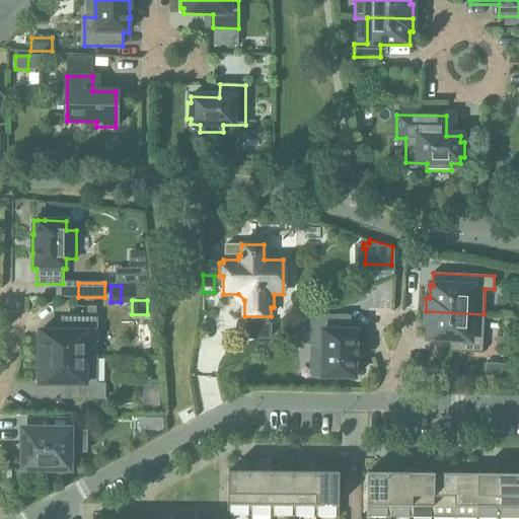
[(86,306),(86,317),(96,318),(96,306),(86,306)]
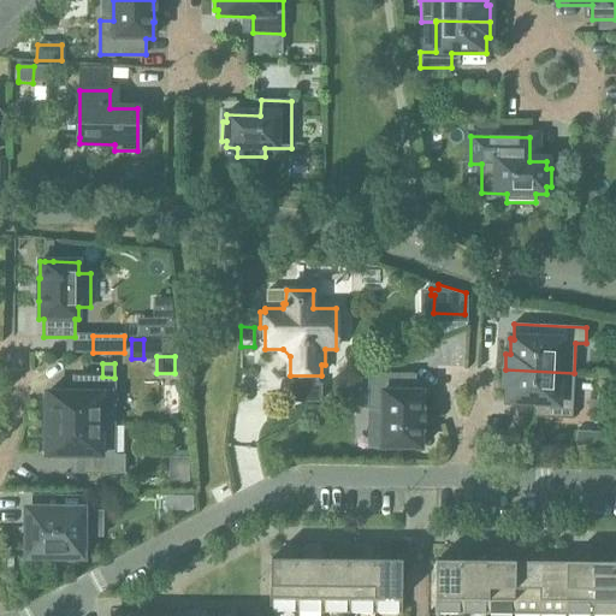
[(542,419),(572,420),(574,373),(505,369),(504,386),(508,386),(508,402),(542,403),(542,419)]
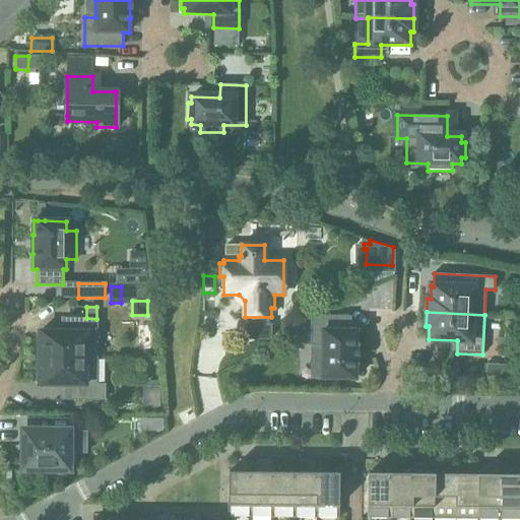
[(312,317),(312,345),(322,345),(322,379),(355,379),(355,365),(356,365),(356,345),(355,345),(355,331),(349,331),(349,317),(312,317)]
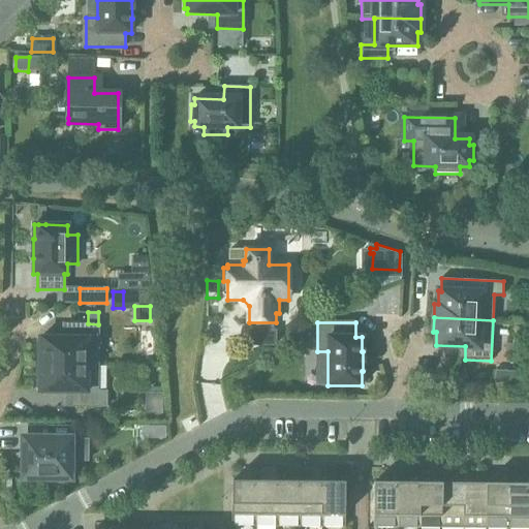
[(37,344),(37,365),(98,365),(98,324),(88,323),(70,323),(70,338),(40,338),(40,343),(37,344)]
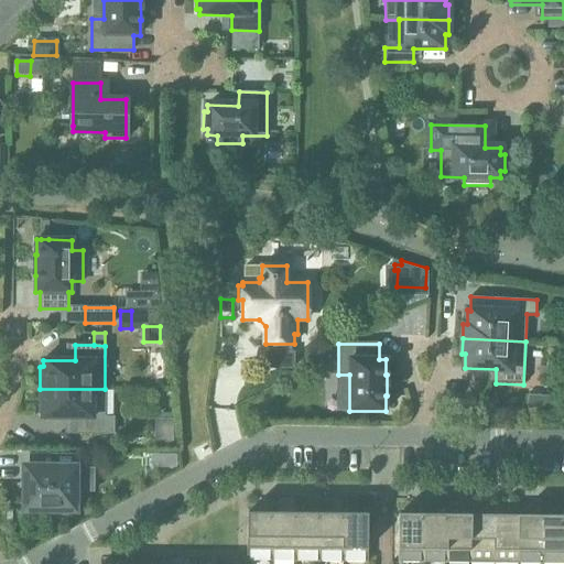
[(105,389),(40,389),(40,411),(42,411),(42,418),(75,418),(75,433),(114,433),(114,418),(104,418),(105,389)]
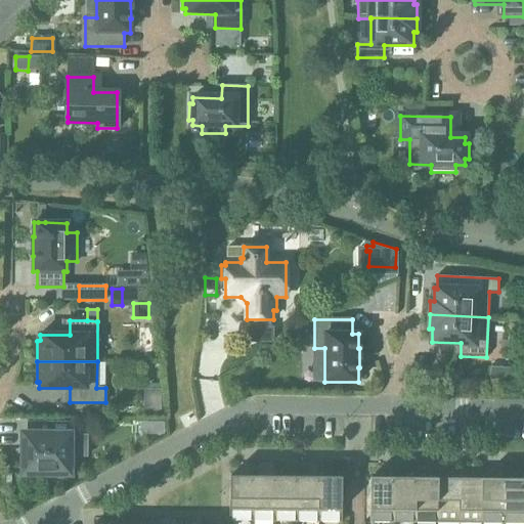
[(70,462),(71,422),(28,422),(28,434),(24,434),(23,450),(26,450),(26,456),(23,456),(23,475),(28,475),(28,478),(39,478),(39,475),(56,475),(56,478),(73,478),(73,462),(70,462)]
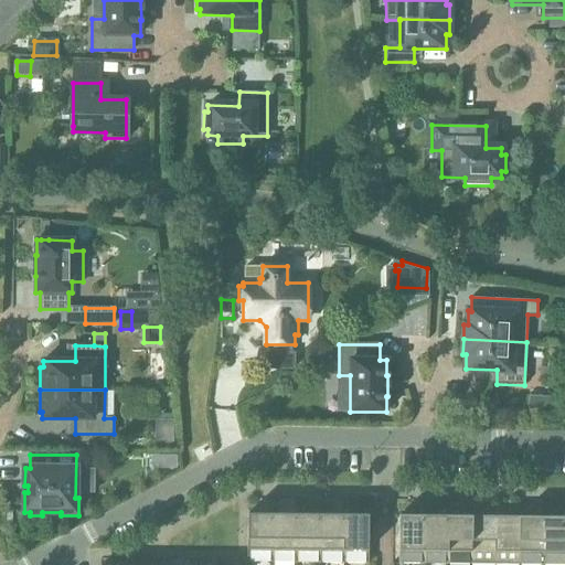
[(247,563),(272,563),(273,514),(247,514),(247,563)]
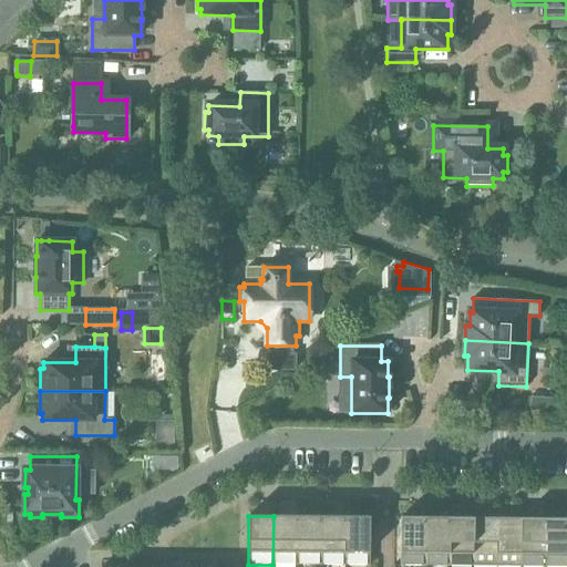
[(297,516),(274,516),(272,565),(297,565),(297,516)]
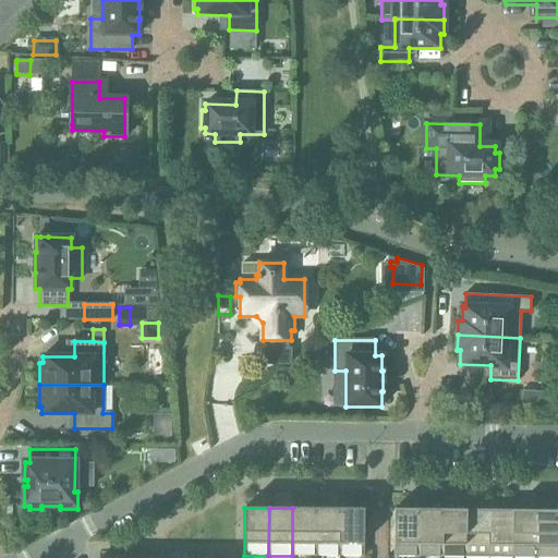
[(316,508),(292,508),(292,556),(316,556),(316,508)]
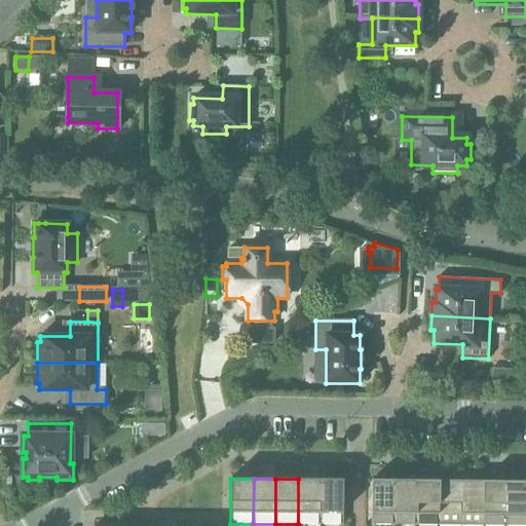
[(321,479),(298,479),(298,524),(320,524),(321,479)]
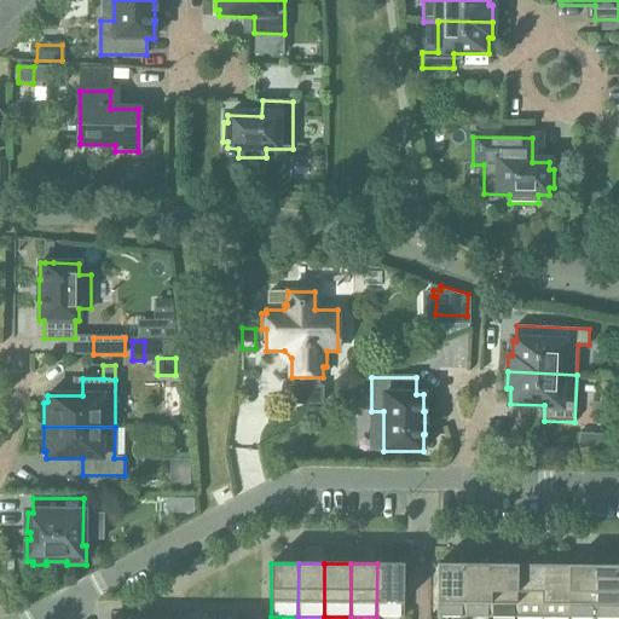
[(404,565),(377,563),(376,617),(404,618),(404,565)]
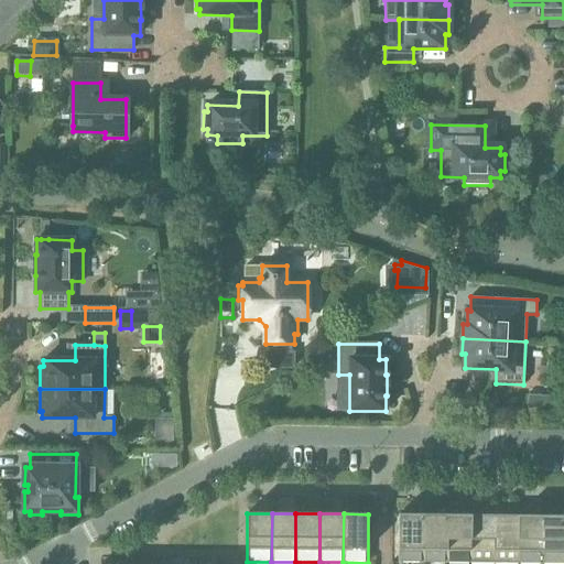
[(398,563),(423,563),(423,514),(399,514),(398,563)]
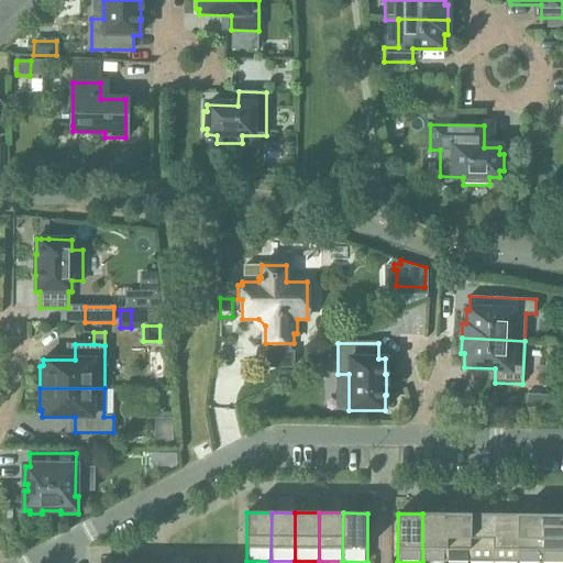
[(446,514),(422,514),(422,562),(445,562),(446,514)]
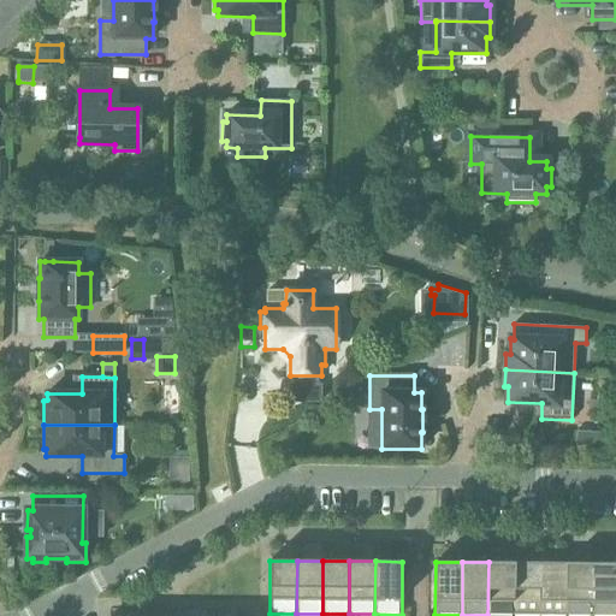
[(514,563),(489,562),(487,615),(514,615),(514,563)]
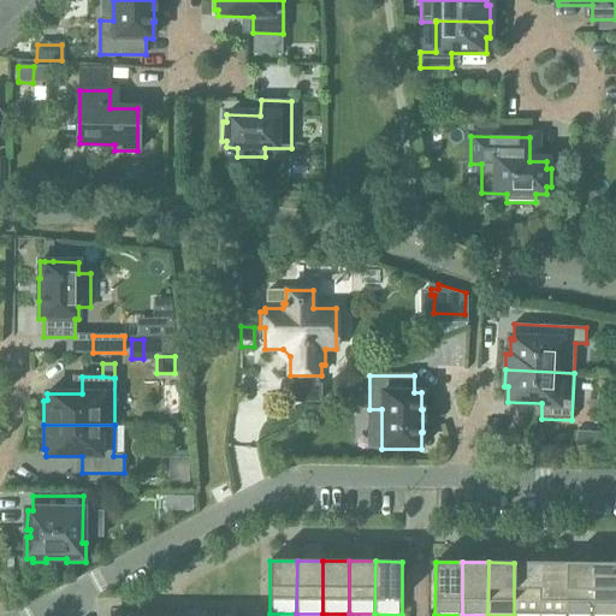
[(566,563),(514,563),(514,615),(566,615),(566,563)]
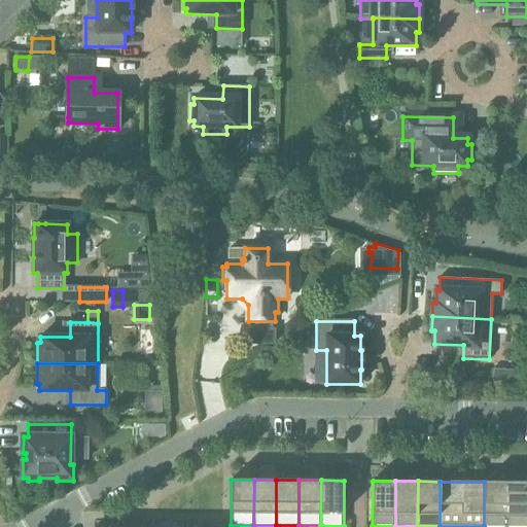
[(505,526),(506,482),(484,482),(484,526),(488,526),(505,526)]
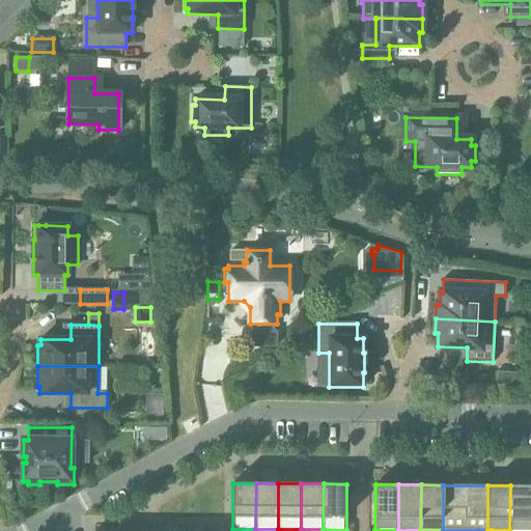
[(530,530),(530,485),(510,485),(509,530),(530,530)]
